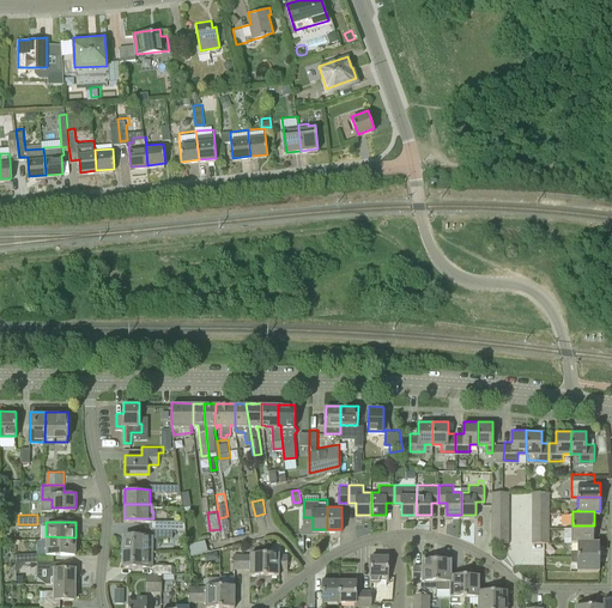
[(594,539),(594,526),(573,526),(565,526),(565,540),(577,540),(579,540),(579,539),(594,539)]
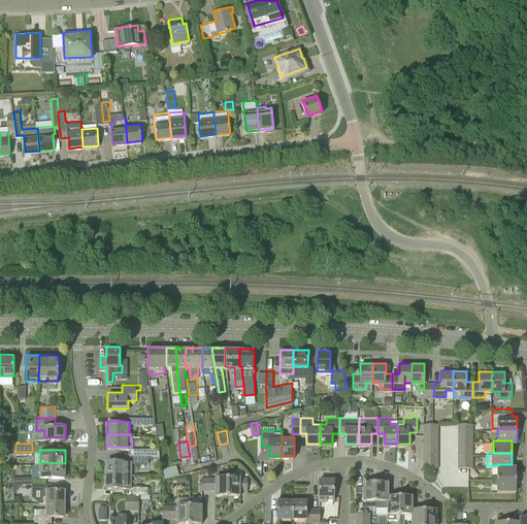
[(106,472),(132,472),(132,459),(106,459),(106,472)]
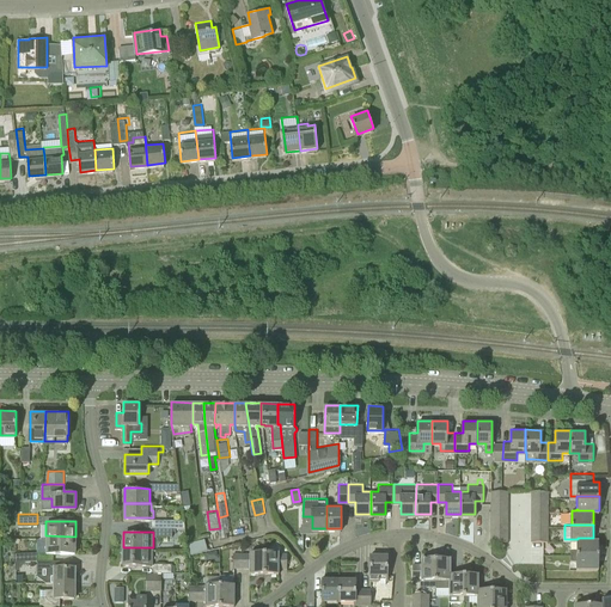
[(75,551),(75,537),(46,535),(46,551),(75,551)]
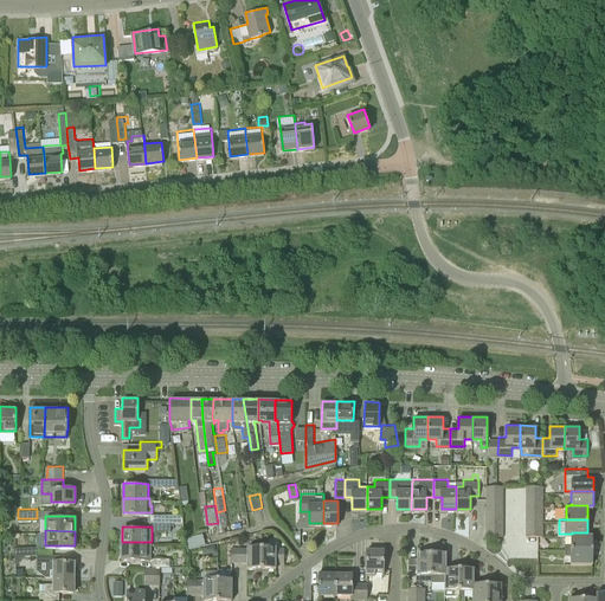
[(188,547),(206,542),(203,532),(204,532),(204,531),(186,535),(188,547)]
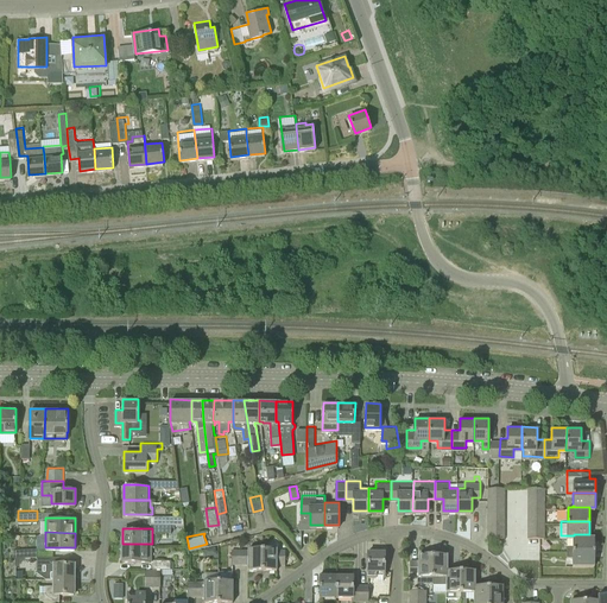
[(568,548),(595,550),(595,534),(589,534),(574,534),(574,535),(573,535),(573,544),(568,544),(568,548)]
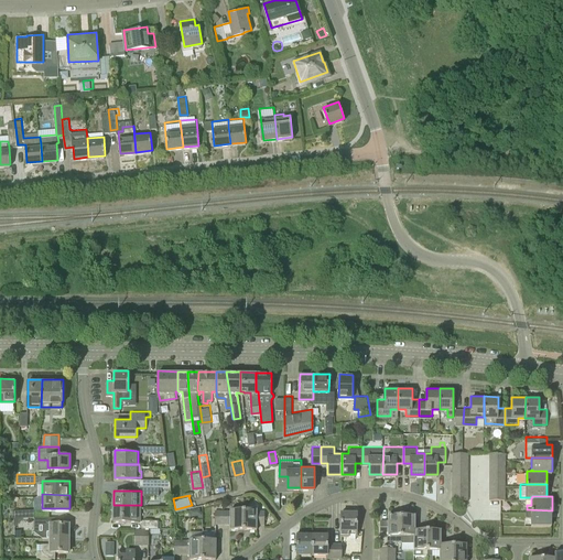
[(141,519),(141,505),(114,505),(114,518),(141,519)]
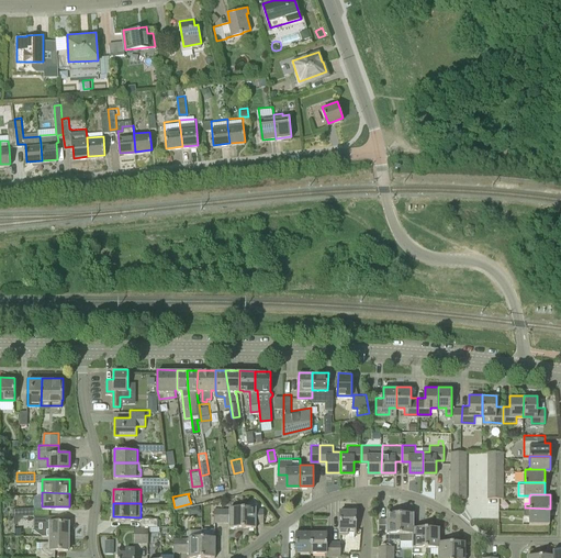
[(243,525),(244,505),(229,505),(229,506),(222,505),(222,521),(229,521),(229,525),(243,525)]
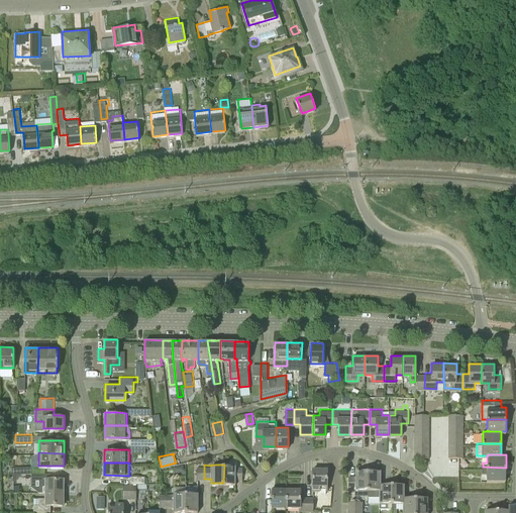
[(224,465),(223,483),(236,484),(236,479),(242,479),(242,466),(236,466),(236,465),(224,465)]
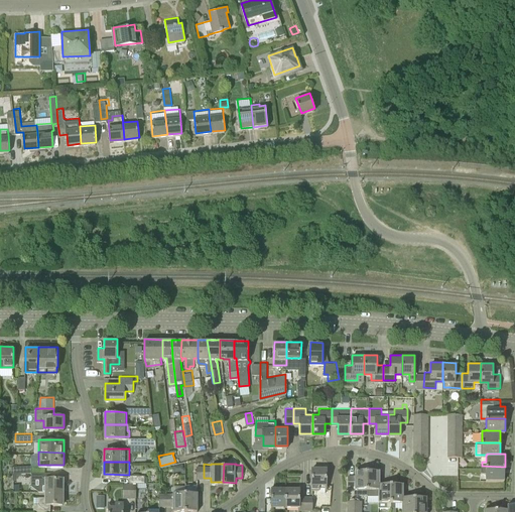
[(505,479),(505,467),(482,466),(482,471),(486,471),(486,479),(505,479)]
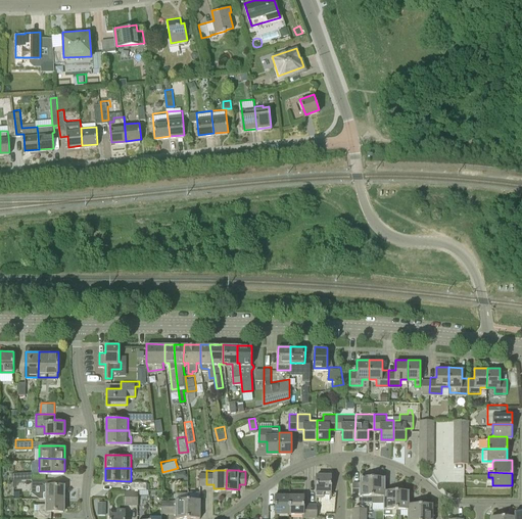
[(331,496),(331,473),(316,473),(316,496),(323,496),(323,498),(330,498),(330,496),(331,496)]
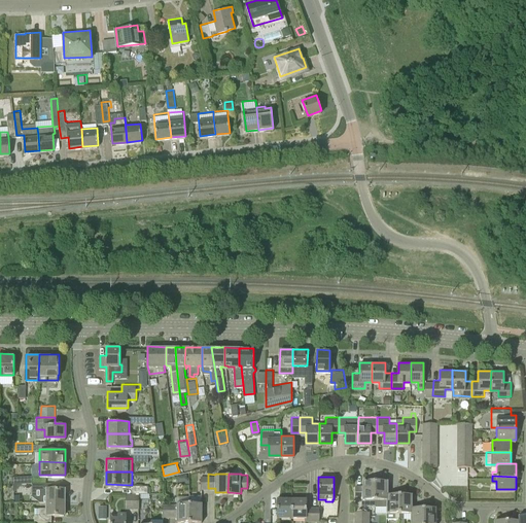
[(376,502),(376,479),(362,479),(362,484),(355,484),(355,496),(362,496),(362,502),(371,502),(376,502)]
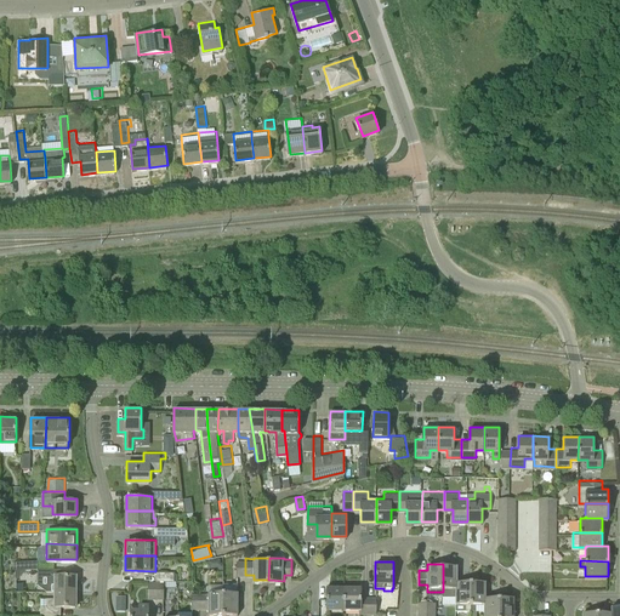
[(456,580),(458,580),(458,564),(443,564),(443,592),(443,594),(456,594),(456,586),(456,580)]
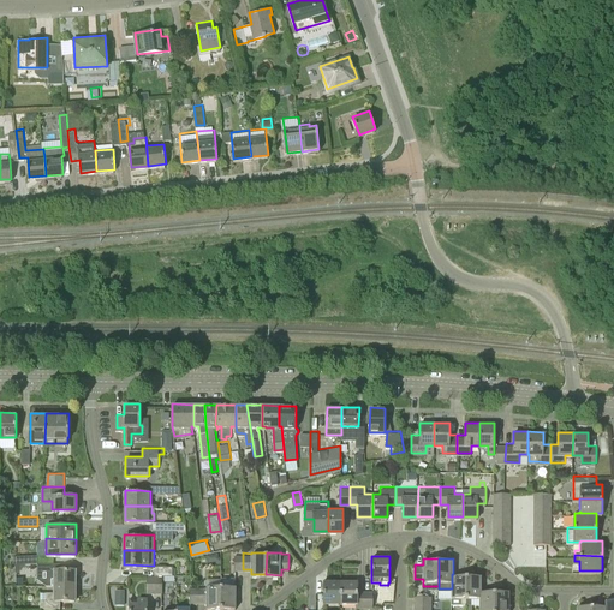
[(16,561),(16,572),(27,561),(16,561)]
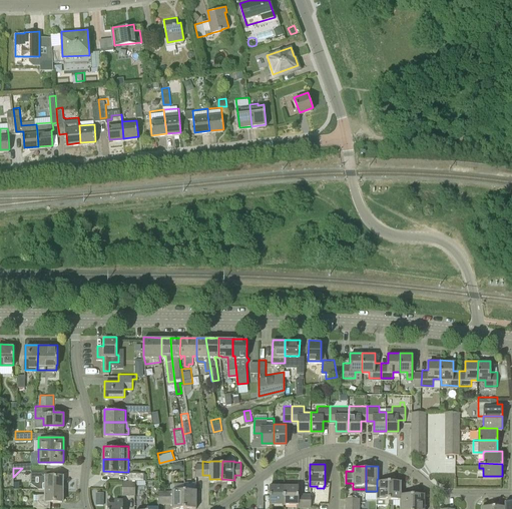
[(44,487),(62,487),(63,474),(50,474),(50,468),(34,468),(34,475),(39,475),(38,481),(44,481),(44,487)]
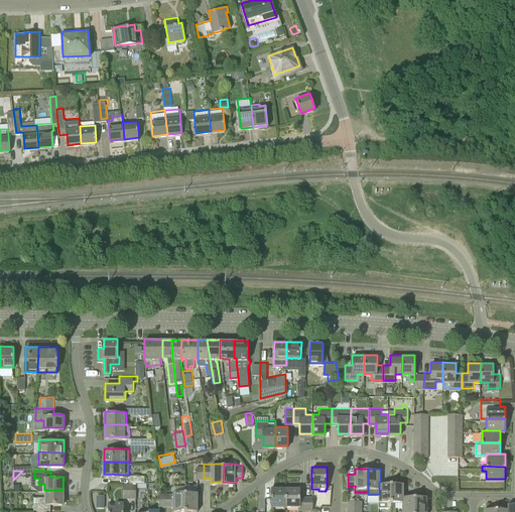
[(392,505),(392,482),(380,482),(379,482),(379,487),(379,494),(379,505),(392,505)]
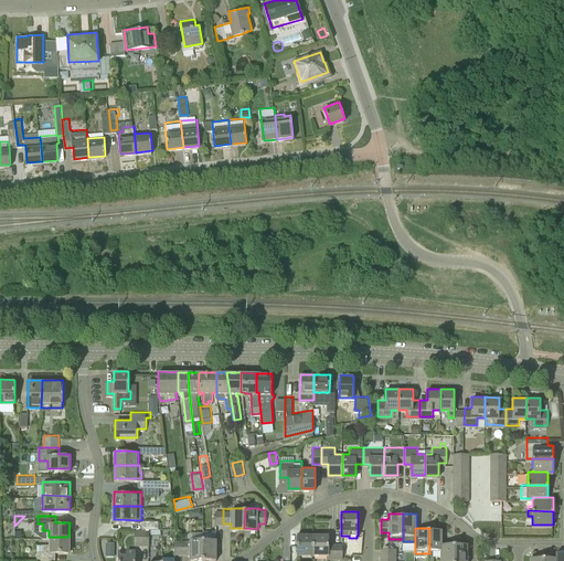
[(429,528),(429,553),(433,553),(433,548),(440,549),(440,542),(440,528),(429,528)]
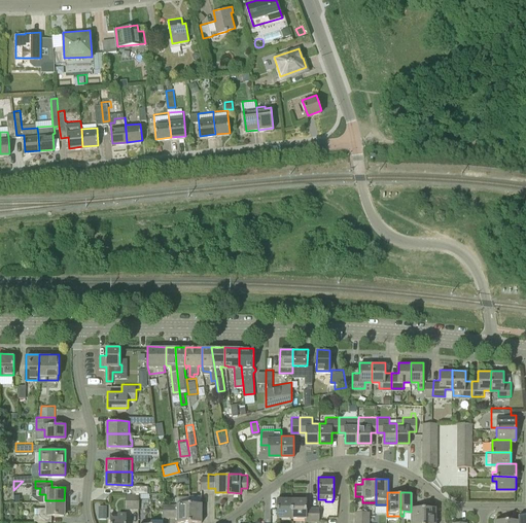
[(292,517),(292,497),(278,497),(278,516),(292,517)]
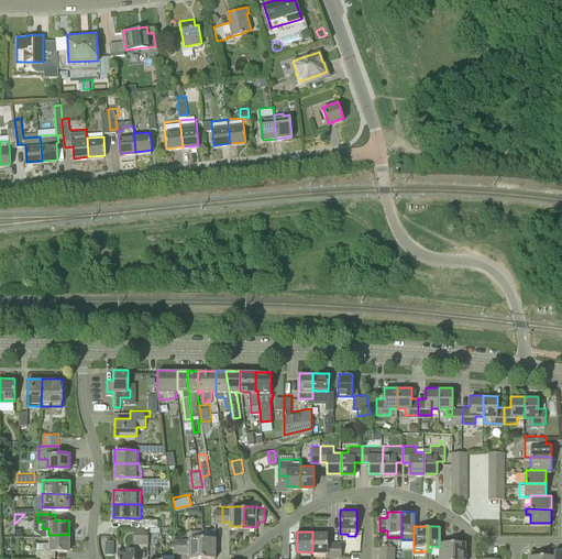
[(333,555),(334,540),(328,540),(328,532),(312,532),(312,552),(326,552),(326,556),(330,556),(333,555)]
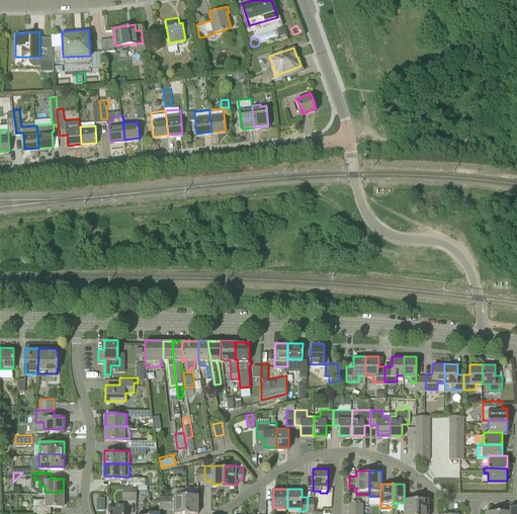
[(63,504),(63,492),(45,492),(45,497),(34,497),(34,504),(33,504),(33,511),(51,511),(51,504),(63,504)]
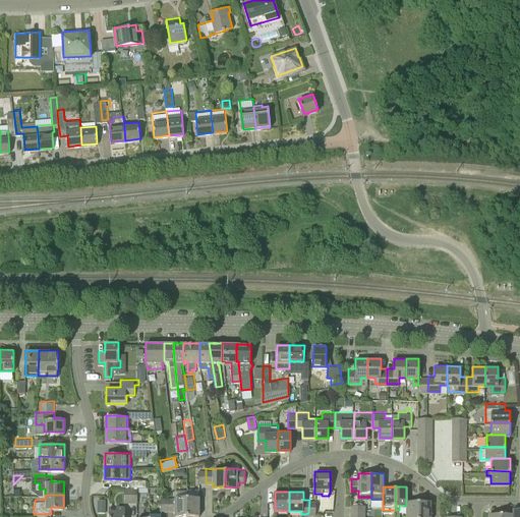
[(187,514),(187,496),(175,496),(175,497),(168,497),(168,509),(175,509),(175,514),(187,514)]
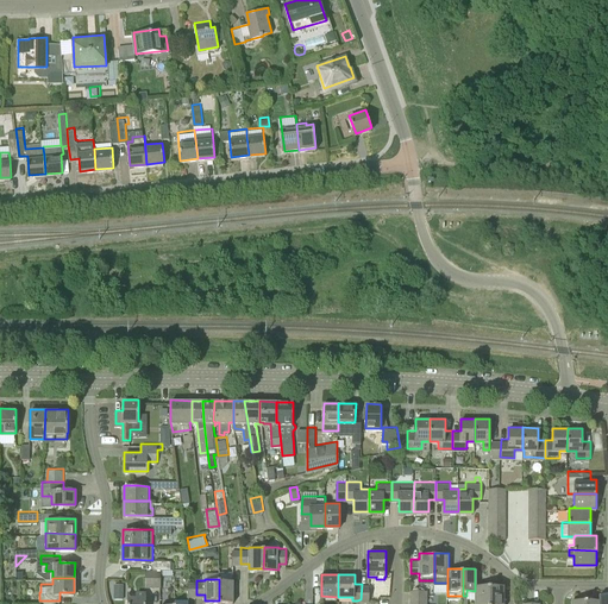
[(219,579),(219,601),(233,601),(233,579),(219,579)]
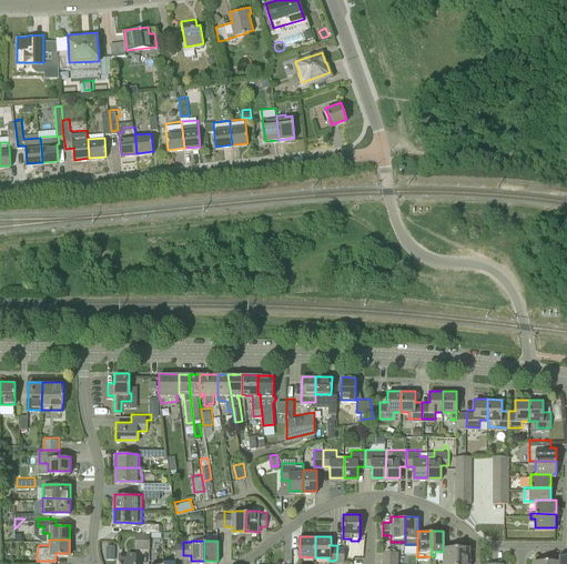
[(456,563),(457,545),(443,545),(443,552),(443,563),(456,563)]
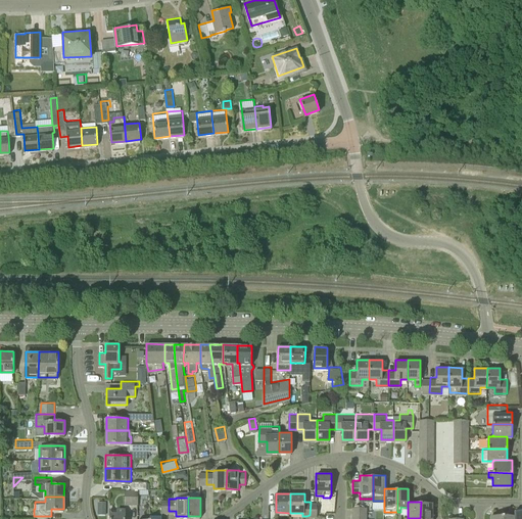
[(421,502),(420,518),(432,518),(433,502),(421,502)]
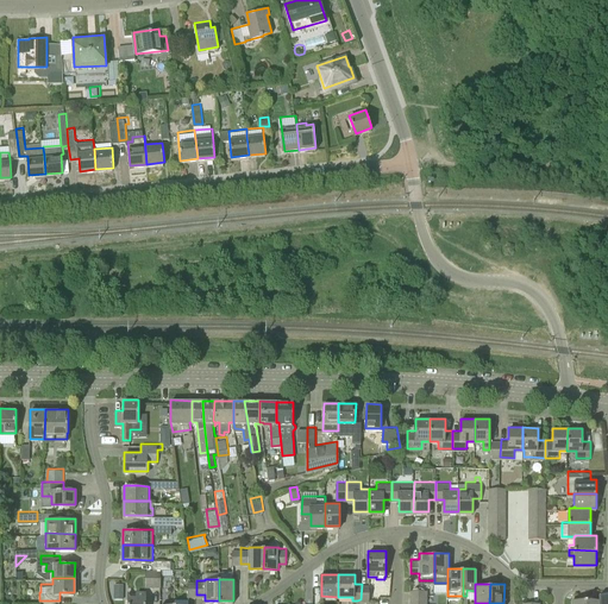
[(145,603),(145,590),(137,590),(137,596),(130,596),(131,590),(129,590),(127,603),(145,603)]
